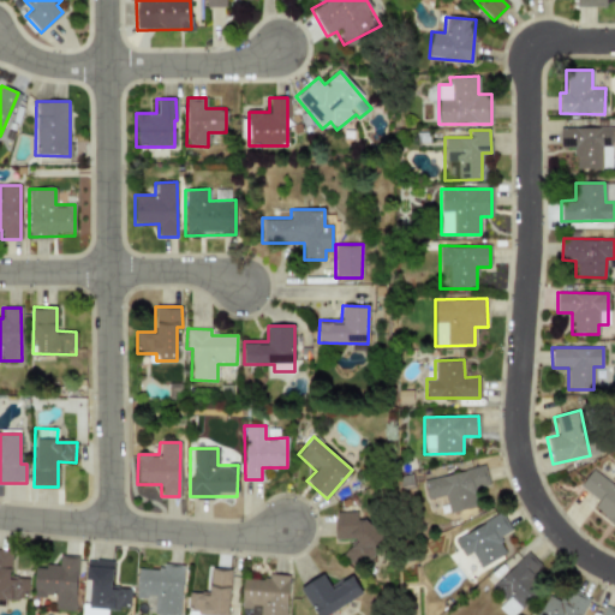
[(422,479),(427,500),(443,496),(447,513),(477,507),(473,489),(488,485),(483,466),(422,479)]
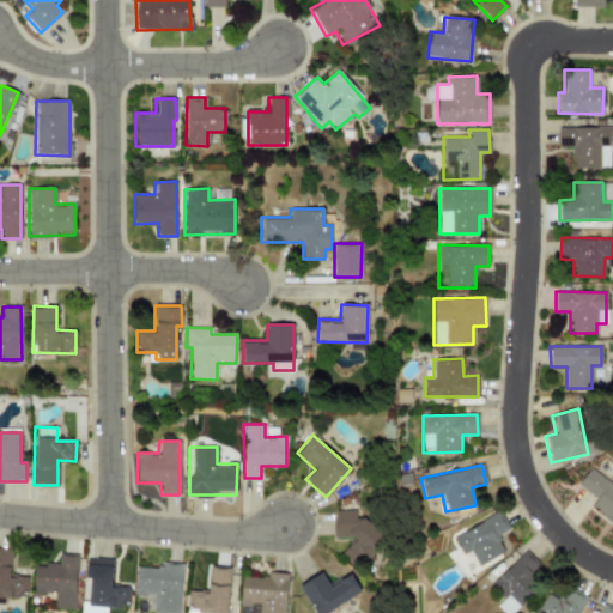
[(612,485),(590,467),(577,484),(595,499),(590,507),(612,523),(612,485)]
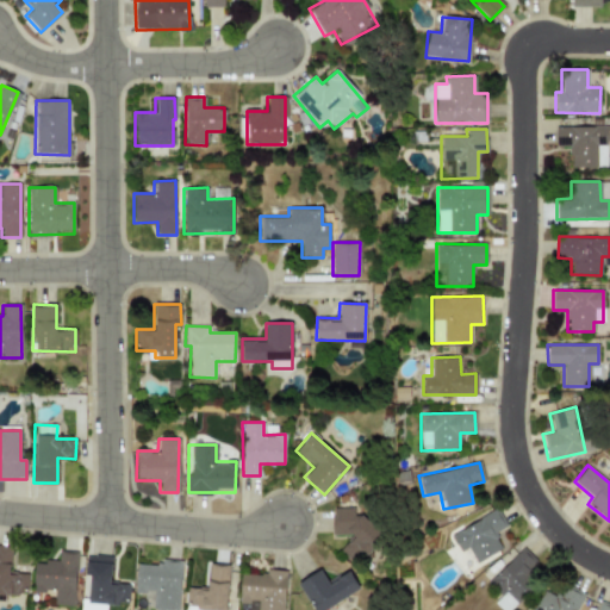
[(331,508),(332,537),(341,537),(342,555),(373,554),(372,506),(331,508)]
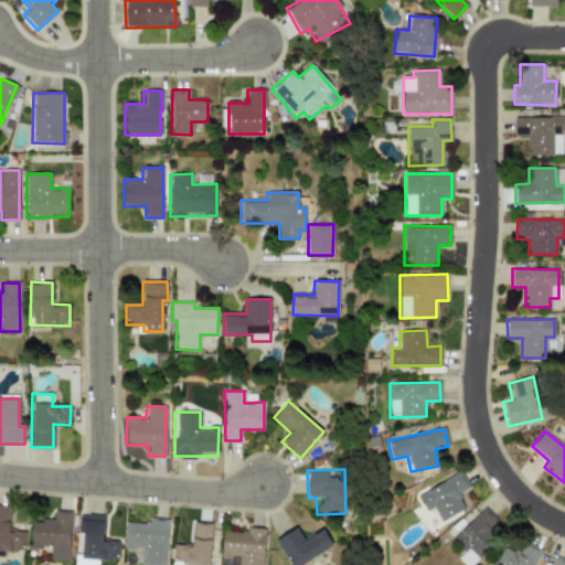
[(416,494),(425,511),(433,508),(440,522),(464,510),(456,496),(469,489),(460,471),(416,494)]
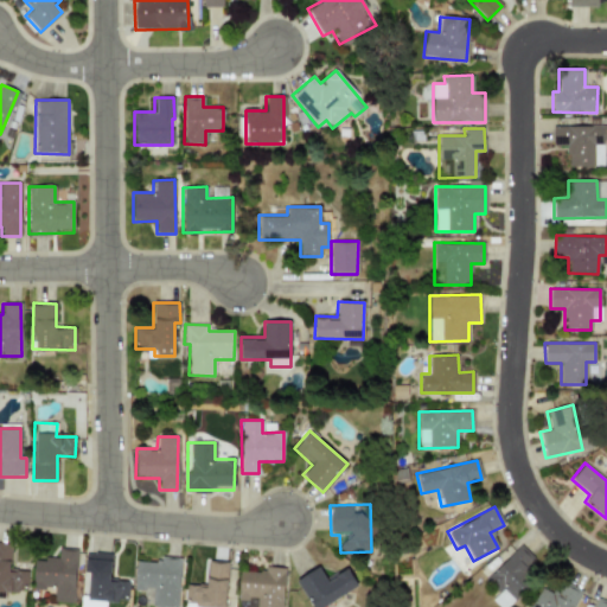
[(0,596),(5,598),(6,590),(27,592),(29,570),(10,569),(11,543),(0,542),(0,596)]
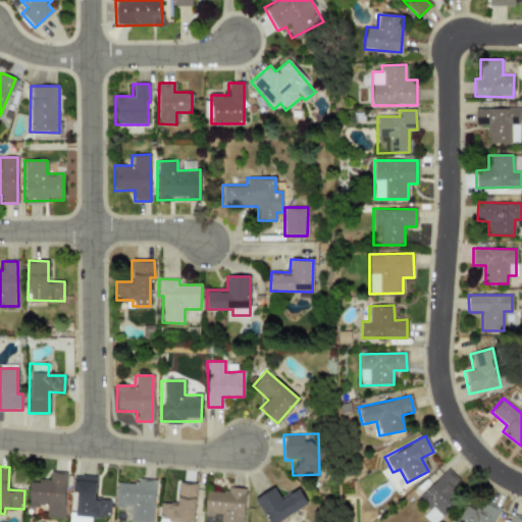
[(423,516),(429,521),(434,521),(467,489),(446,469),(417,499),(428,510),(423,516)]
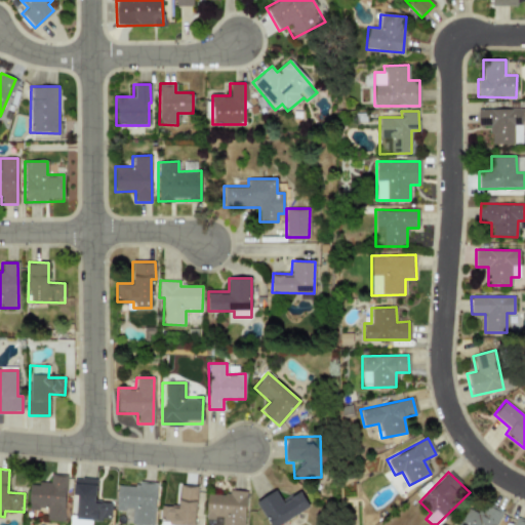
[(64,521),(66,475),(50,474),(49,484),(30,483),(29,509),(46,510),(45,521),(64,521)]
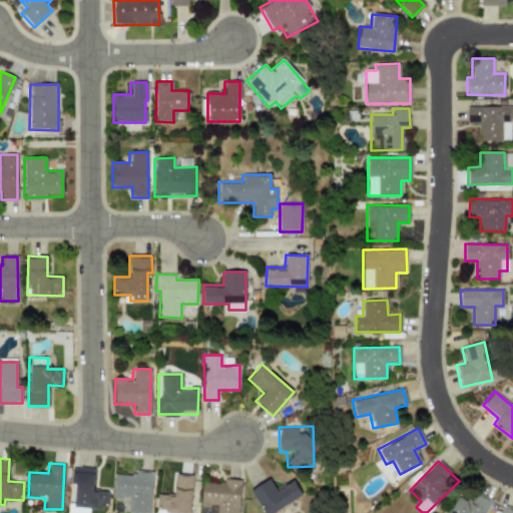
[(93,468),(71,468),(71,484),(74,484),(73,508),(108,508),(108,491),(93,490),(93,468)]
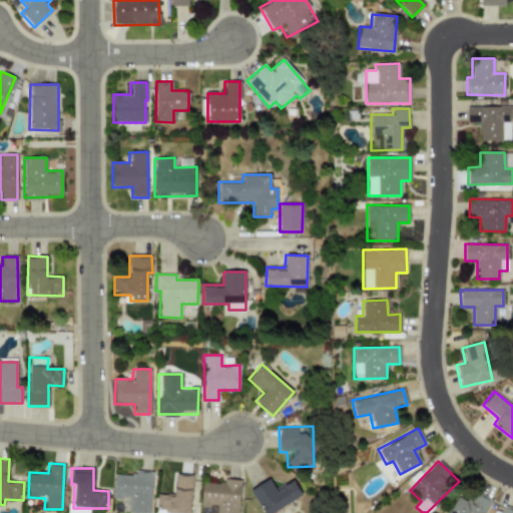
[(150,512),(152,472),(133,471),(133,475),(114,474),(113,498),(129,499),(128,512),(150,512)]
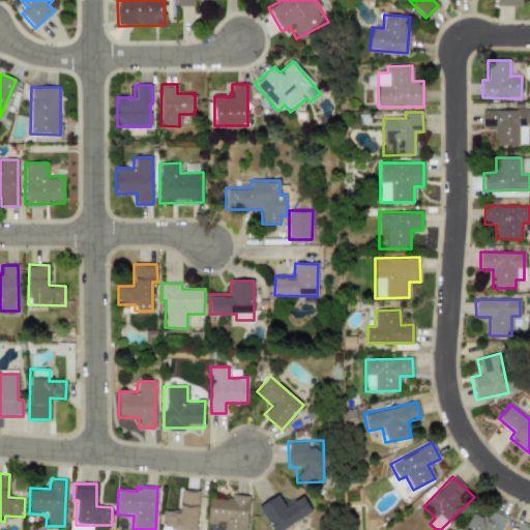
[(282,529),(313,512),(303,496),(285,506),(278,495),(259,506),(271,529),(282,529)]
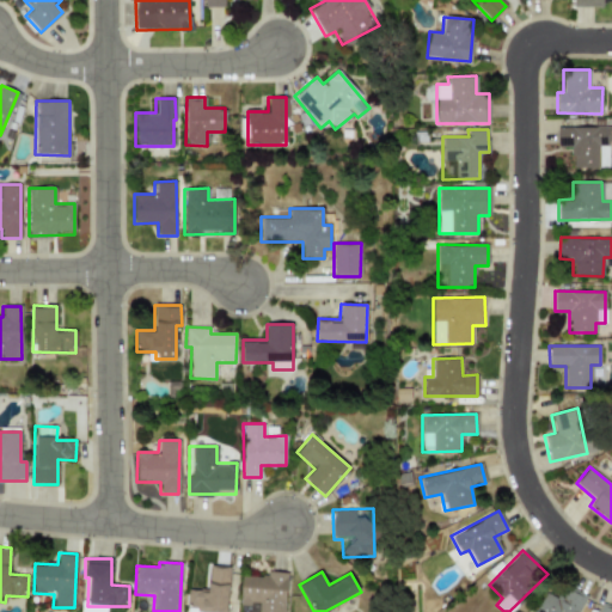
[(285,611),(286,575),(242,573),(240,604),(258,605),(257,611),(285,611)]
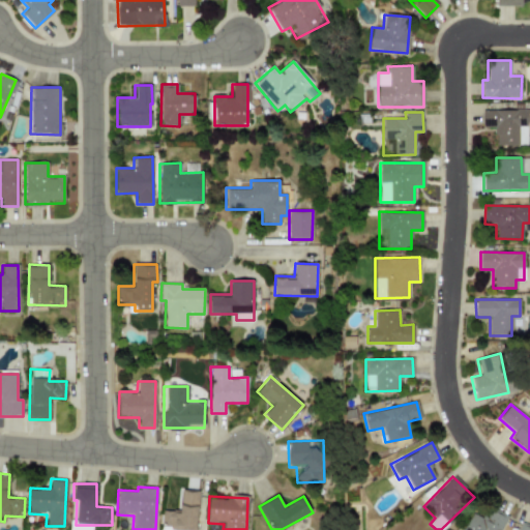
[(463,529),(499,529),(506,516),(491,508),(487,519),(472,511),(463,529)]
